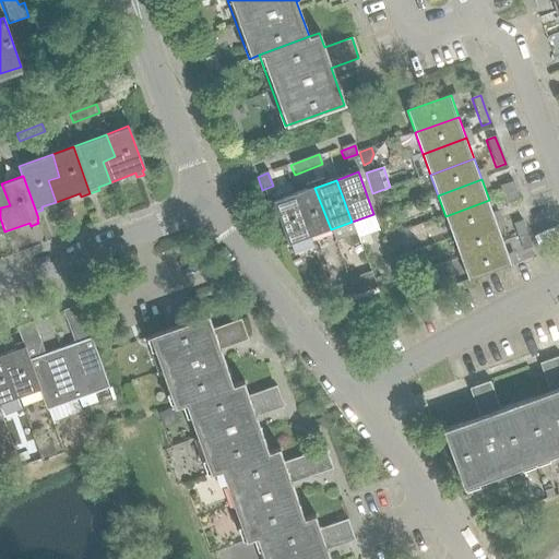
[(506,206),(513,203),(519,202),(512,182),(499,188),(506,206)]
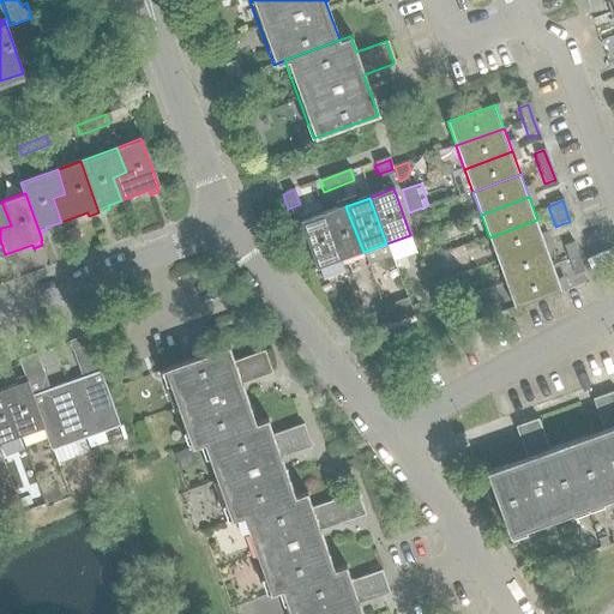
[(0,228),(11,226),(1,202),(0,202),(0,256),(5,254),(0,239),(0,228)]
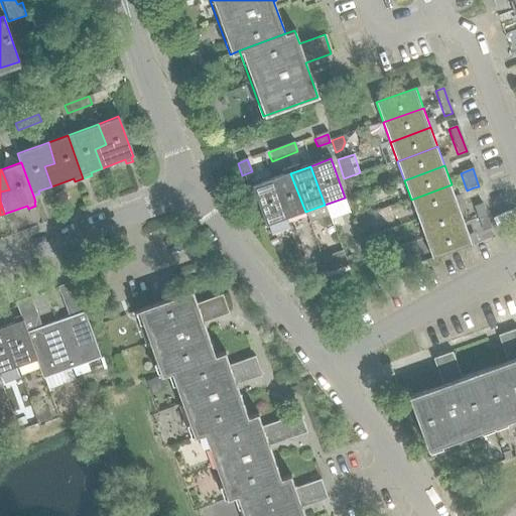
[(290,173),(271,180),(285,219),(305,212),(290,173)]
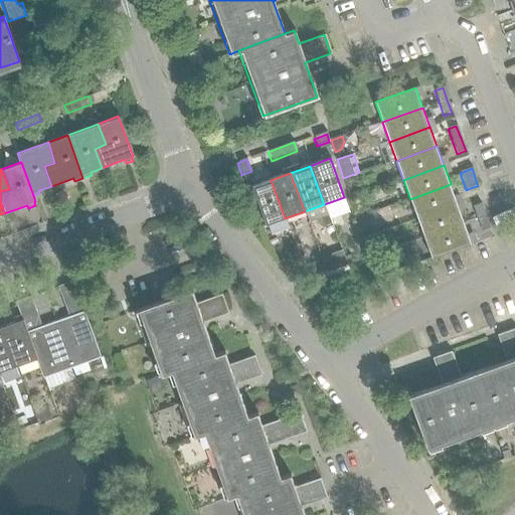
[(265,226),(285,218),(271,180),(250,187),(265,226)]
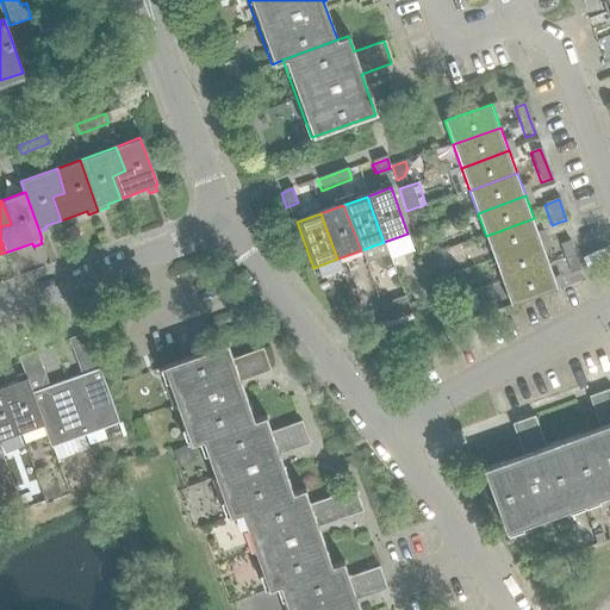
[(542,242),(534,218),(486,236),(495,259),(542,242)]
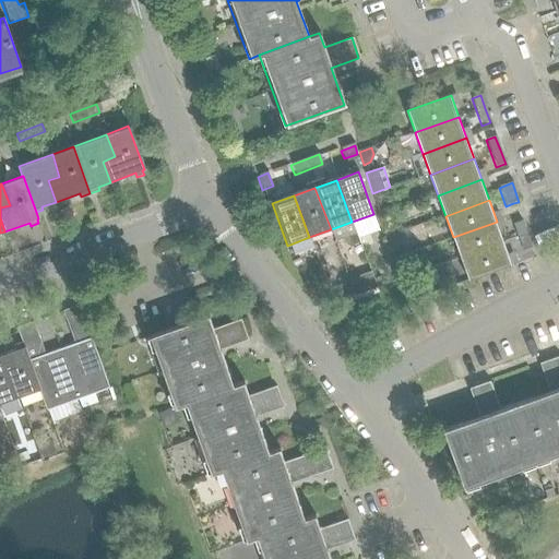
[(504,242),(497,222),(453,237),(461,258),(504,242)]
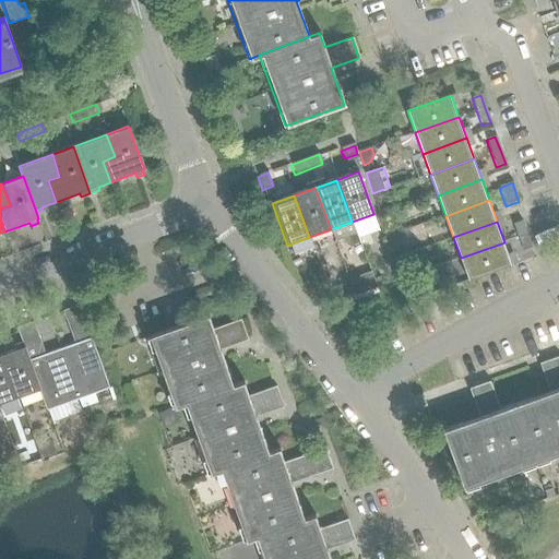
[(522,252),(532,249),(521,222),(512,226),(522,252)]
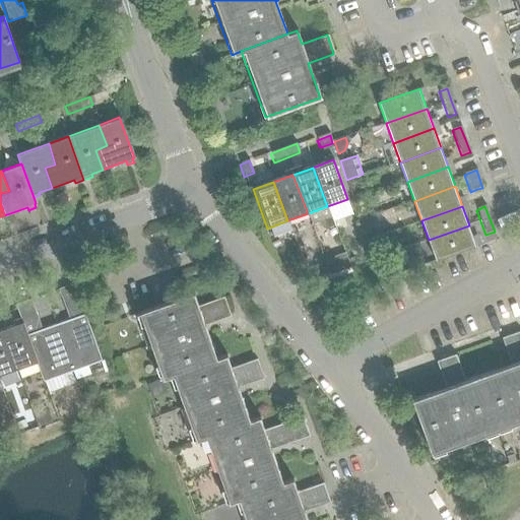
[(476,246),(469,225),(429,240),(436,260),(476,246)]
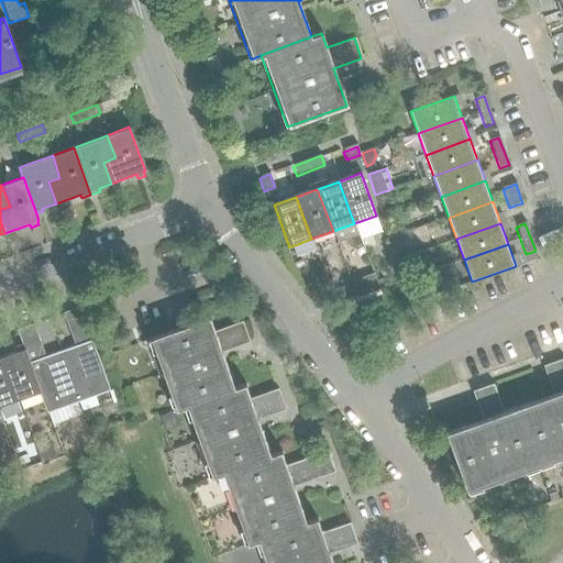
[(417,300),(433,295),(430,286),(414,291),(417,300)]
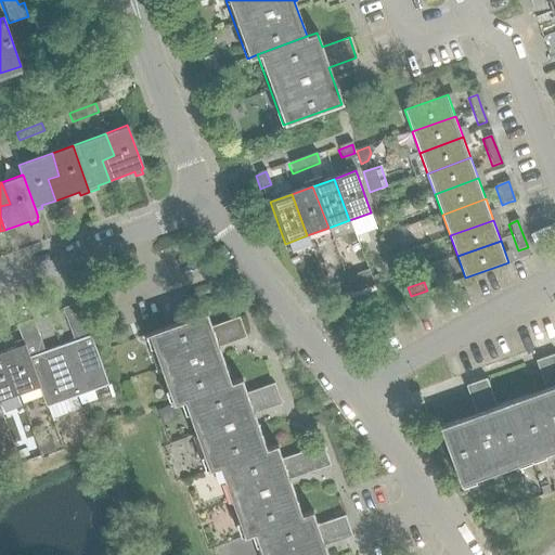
[(74,341),(57,347),(76,397),(106,386),(77,302),(62,308),(74,341)]
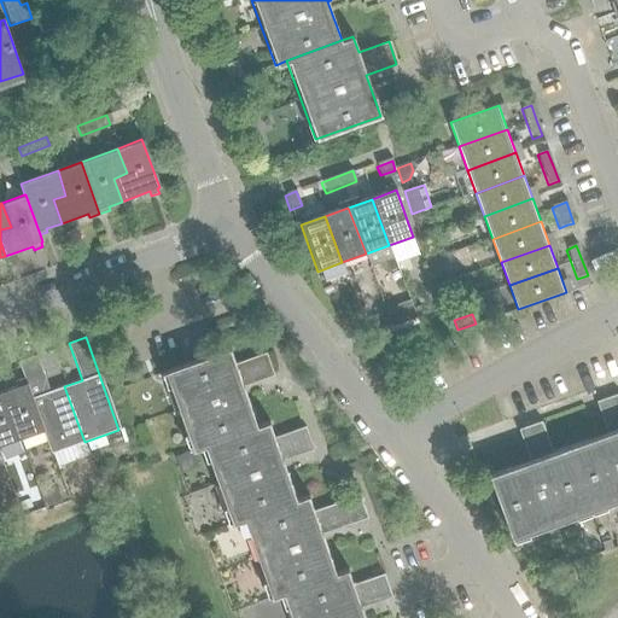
[(192,453),(203,449),(257,427),(244,389),(274,378),(266,354),(235,365),(229,349),(163,373),(192,453)]
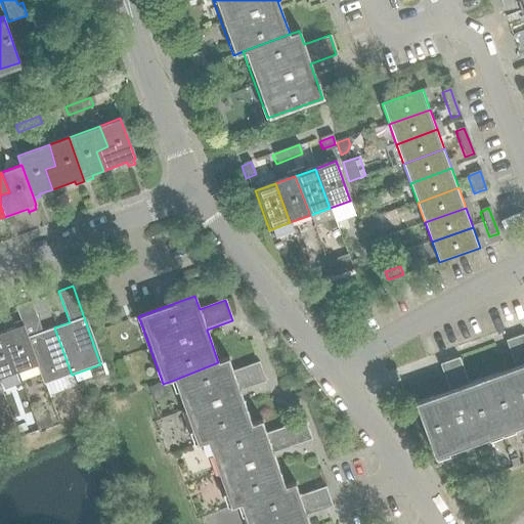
[(42,385),(72,375),(54,328),(42,332),(31,301),(14,306),(22,325),(23,324),(37,364),(36,365),(42,385)]
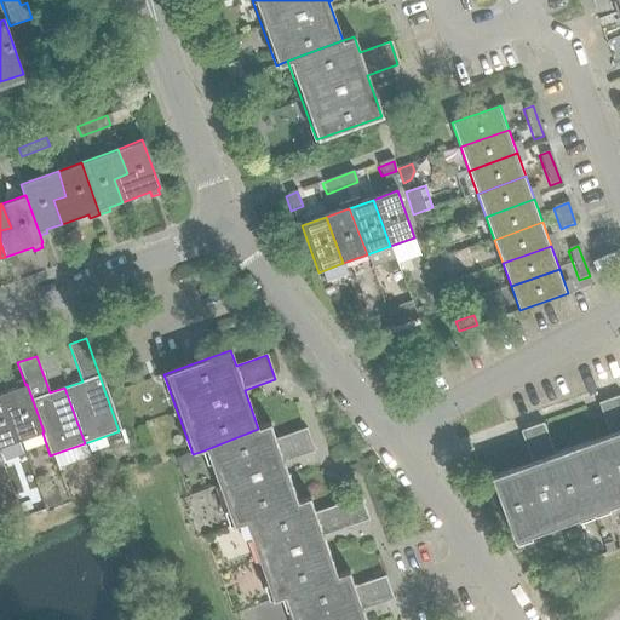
[(6,359),(0,360),(0,371),(10,367),(6,359)]
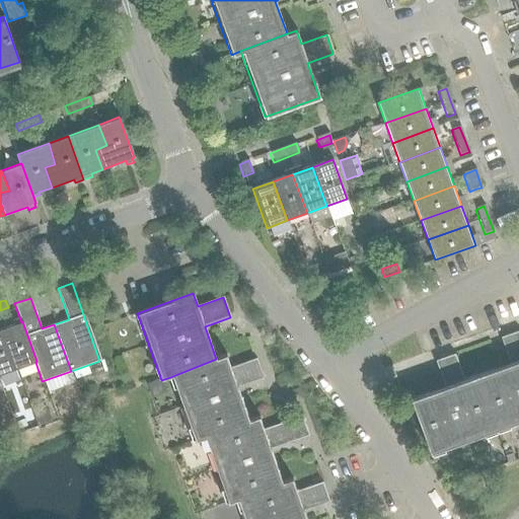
[(22,321),(21,322),(2,328),(16,369),(35,362),(36,361),(22,321)]
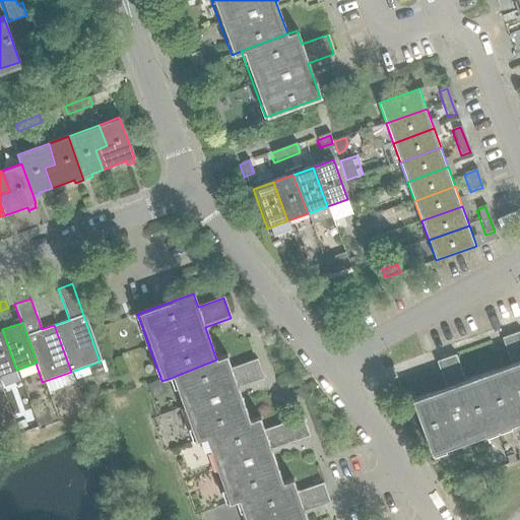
[(2,329),(0,330),(0,375),(16,370),(2,329)]
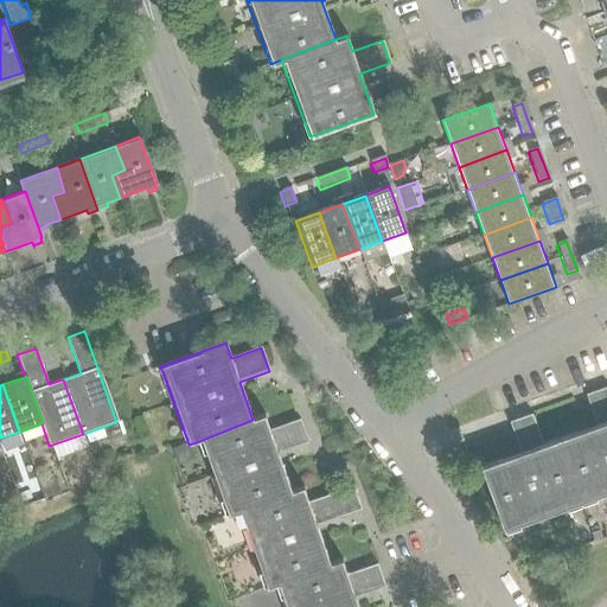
[(596,425),(556,439),(580,504),(606,493),(606,387),(586,395),(596,425)]
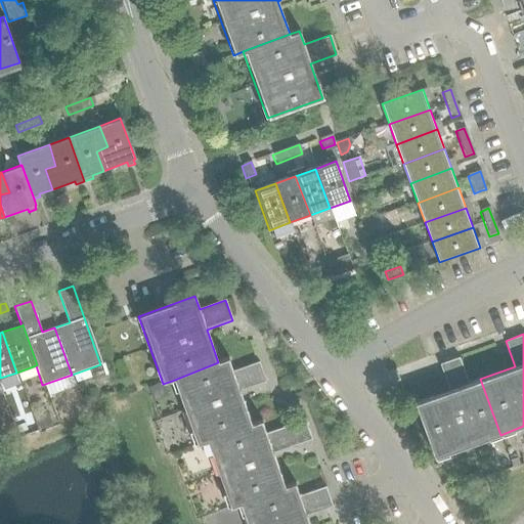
[(435,459),(500,435),(480,379),(469,383),(460,357),(439,364),(448,390),(415,402),(435,459)]
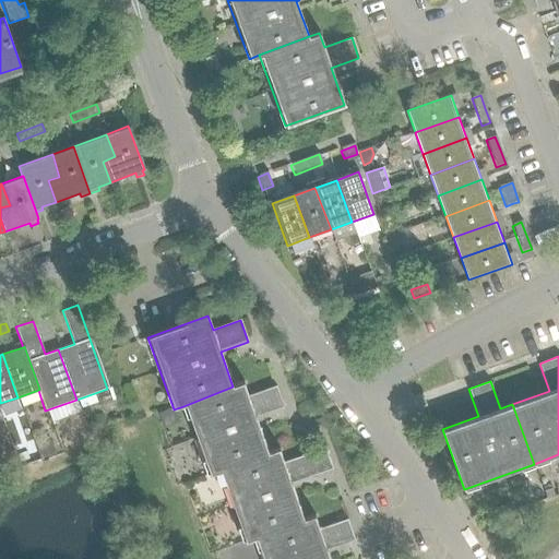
[(209,476),(218,473),(269,453),(257,418),(283,408),(275,388),(249,397),(244,383),(233,387),(183,406),(209,476)]
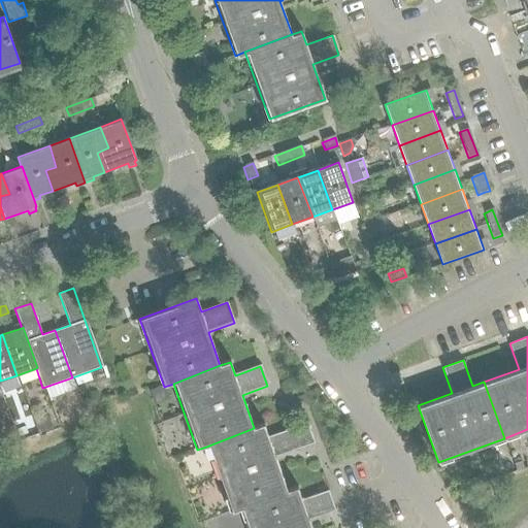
[(46,413),(33,417),(38,432),(52,427),(46,413)]
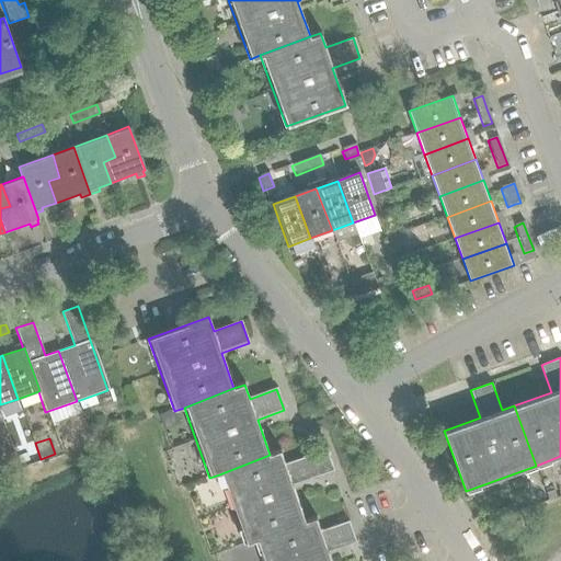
[(279,451),(270,455),(219,474),(244,545),(255,540),(305,523),(292,487),(284,466),(279,451)]
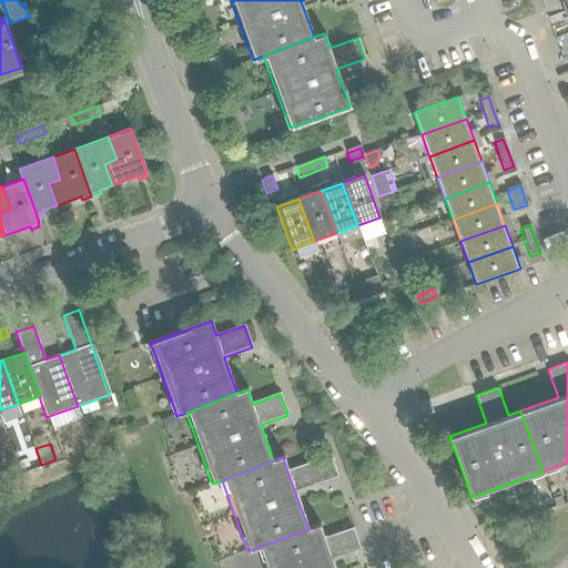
[(330,457),(287,472),(295,493),(337,477),(330,457)]
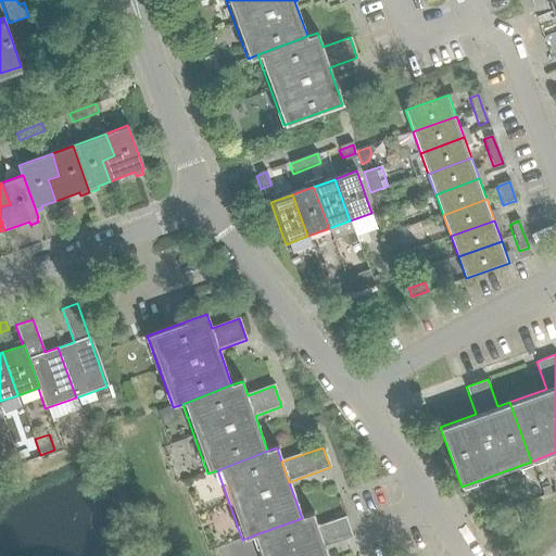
[(538,485),(526,490),(529,498),(541,494),(538,485)]
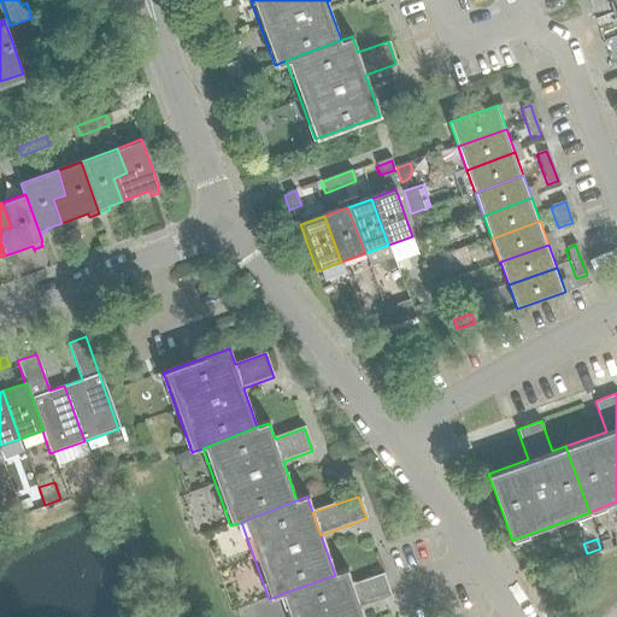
[(609,539),(600,541),(603,550),(611,547),(609,539)]
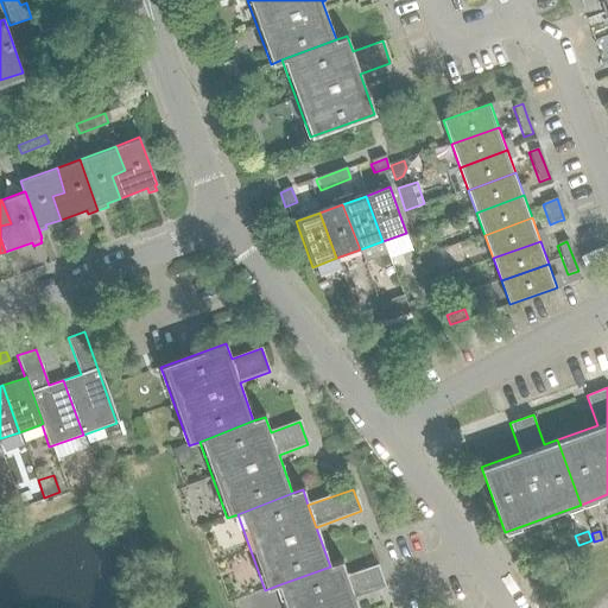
[(342,562),(330,567),(277,586),(285,607),(359,607),(356,600),(385,589),(377,567),(348,577),(342,562)]
